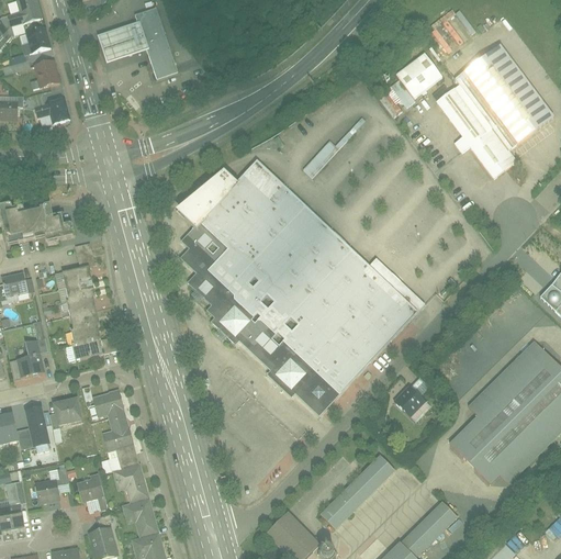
[(9,13),(11,24),(40,17),(34,0),(18,0),(20,10),(9,13)]
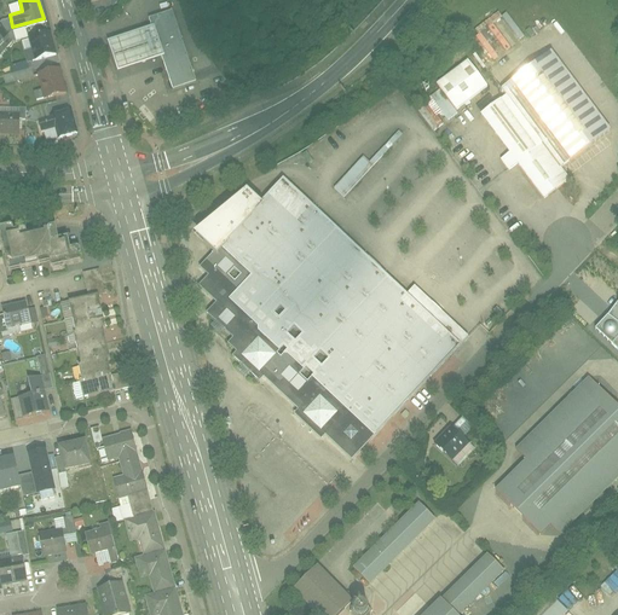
[(149,23),(108,38),(117,67),(159,53),(168,83),(192,75),(169,9),(146,17),(149,23)]
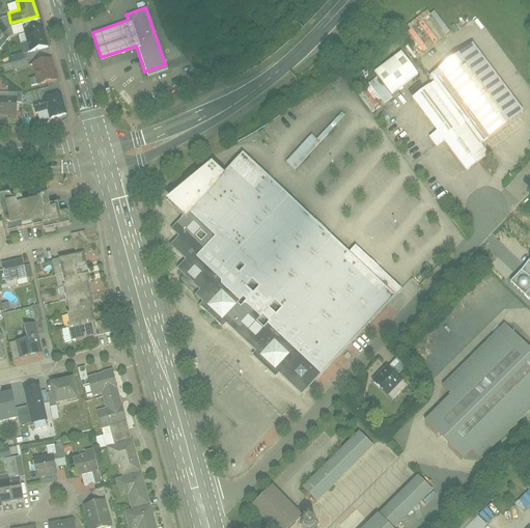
[(426,10),(406,22),(414,35),(427,27),(421,17),(427,12),(426,10)]
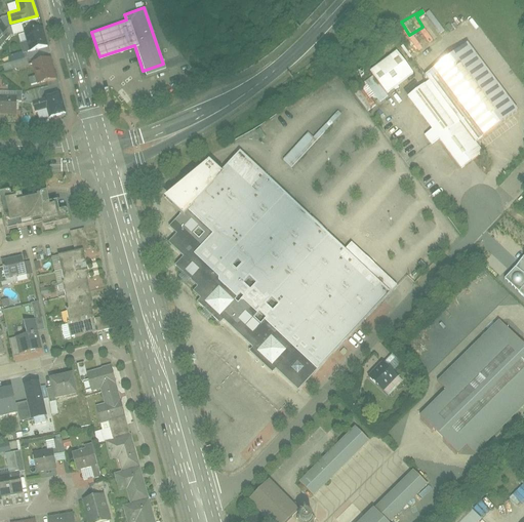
[(29,47),(44,44),(39,25),(25,29),(29,47)]
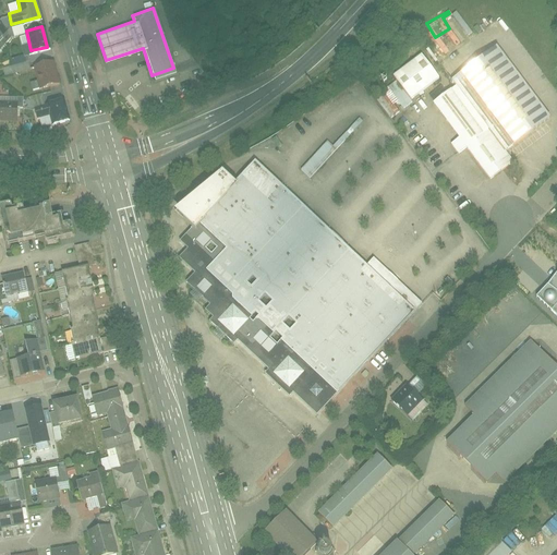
[(0,47),(11,35),(5,31),(0,37),(0,47)]
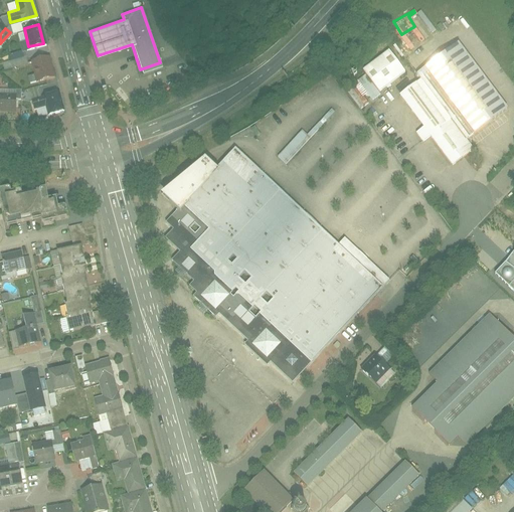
[(421,77),(400,94),(424,126),(417,131),(423,139),(431,134),(452,162),(471,147),(465,139),(506,109),(457,43),(418,72),(421,77)]
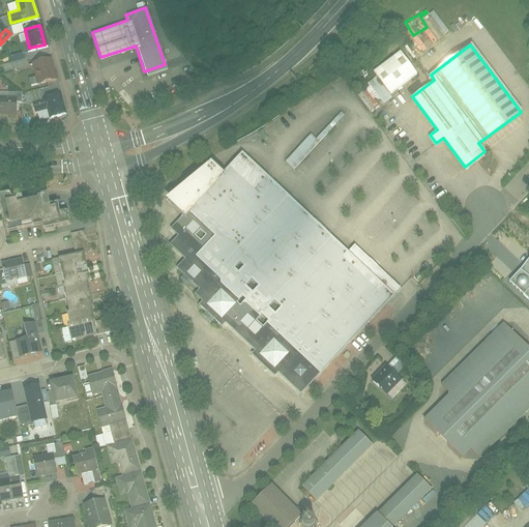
[(378,75),(359,89),(374,109),(393,94),(391,91),(418,70),(402,49),(374,69),(378,75)]
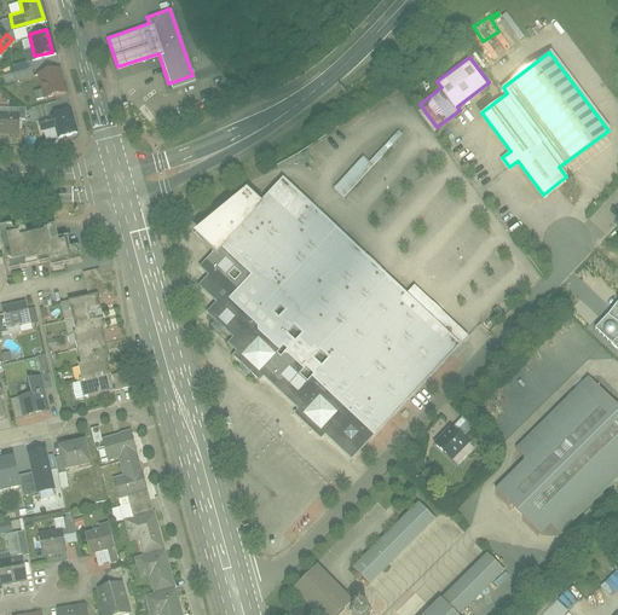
[(39,71),(46,96),(64,91),(56,65),(39,71)]
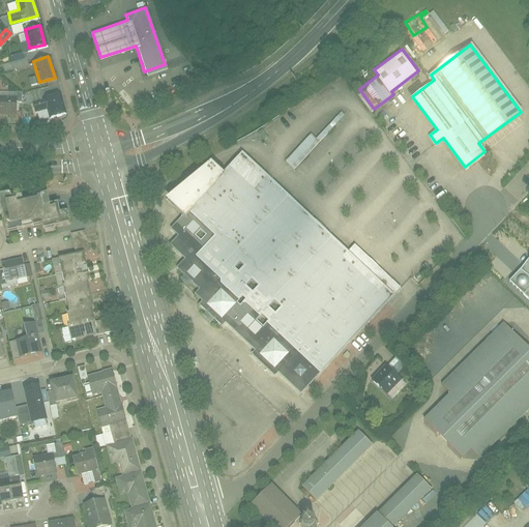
[(65,111),(59,91),(31,99),(34,109),(45,106),(48,116),(65,111)]
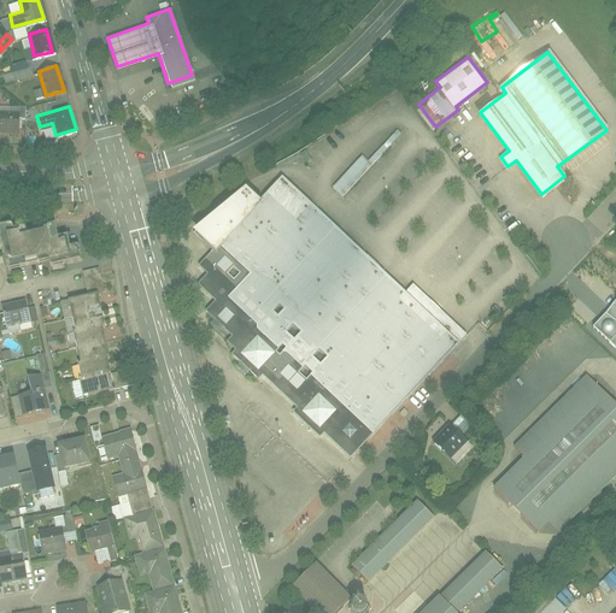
[(0,127),(19,128),(21,112),(0,112),(0,127)]
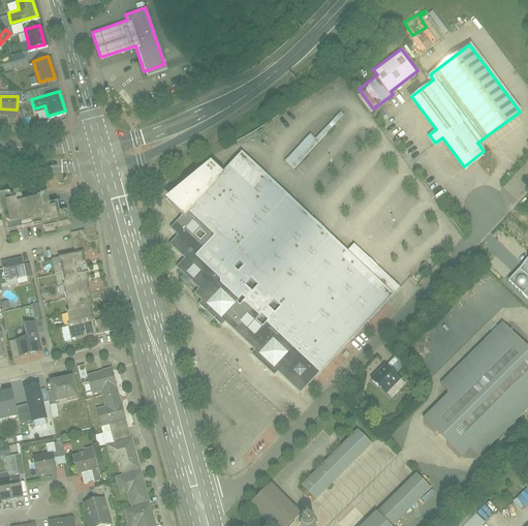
[(292,166),(317,140),(309,131),(284,158),(292,166)]
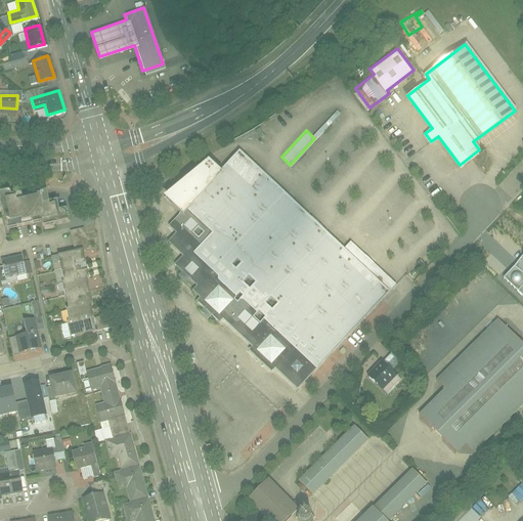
[(352,239),(345,246),(240,148),(228,161),(221,155),(203,175),(207,178),(189,197),(184,192),(162,216),(170,223),(178,230),(170,240),(185,254),(176,263),(197,283),(192,287),(201,295),(198,298),(220,319),(223,316),(252,344),(248,348),(271,371),(275,367),(297,388),(396,280),(352,239)]
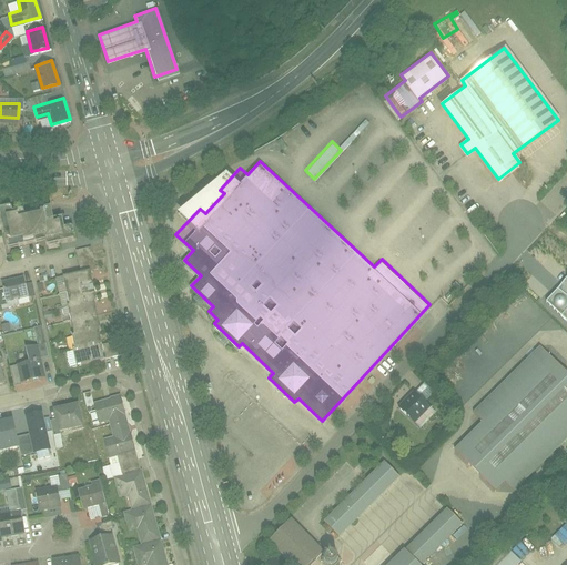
[(10,203),(0,205),(0,219),(9,249),(43,239),(46,245),(73,238),(67,214),(57,217),(53,203),(23,212),(22,205),(11,209),(10,203)]
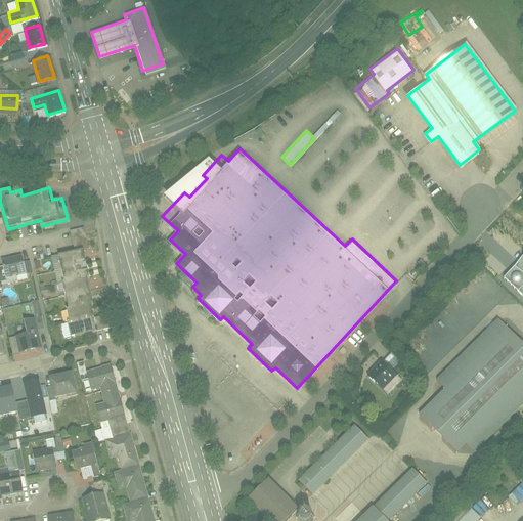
[(82,247),(57,254),(64,279),(61,280),(69,306),(67,307),(70,320),(67,321),(71,336),(94,330),(90,316),(93,315),(89,301),(92,301),(86,274),(89,273),(82,247)]
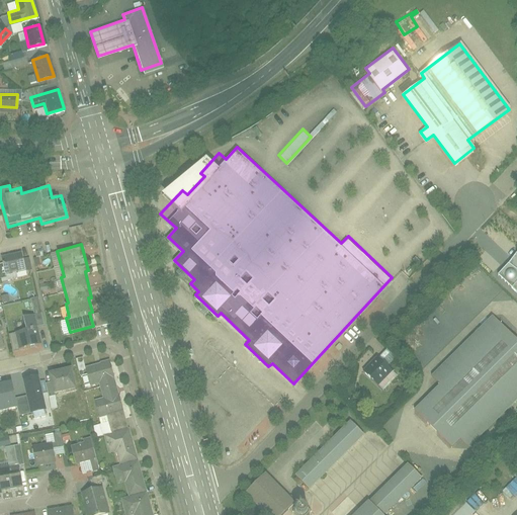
[(516,249),(507,262),(497,271),(516,291),(516,249)]
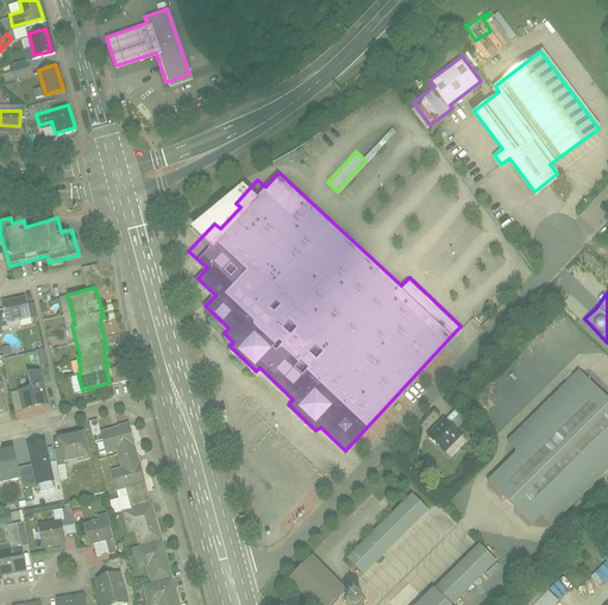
[(30,315),(25,295),(0,301),(5,321),(30,315)]
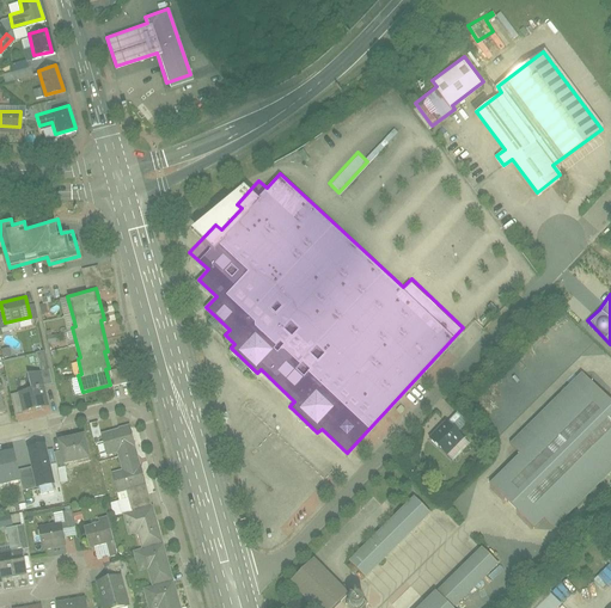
[(16,390),(20,410),(47,404),(38,369),(22,374),(25,387),(16,390)]
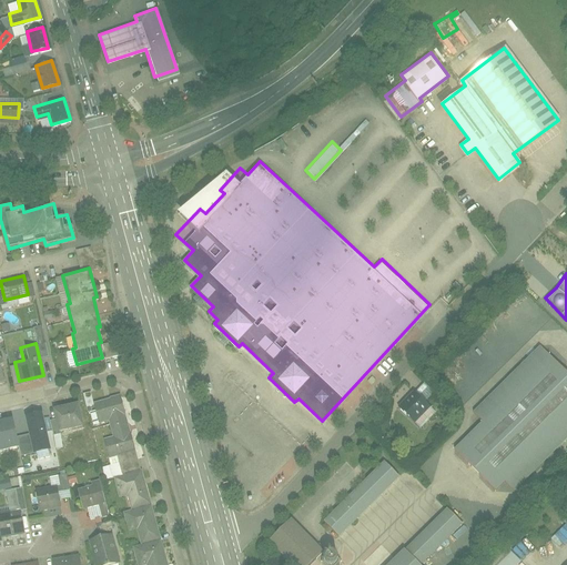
[(486,416),(458,444),(498,486),(518,486),(566,435),(566,370),(540,343),(476,406),(486,416)]
